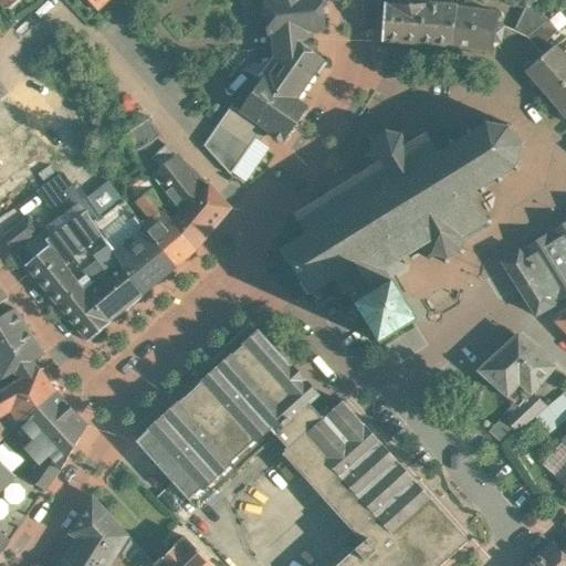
[(0,0),(0,3),(4,10),(16,0),(0,0)]
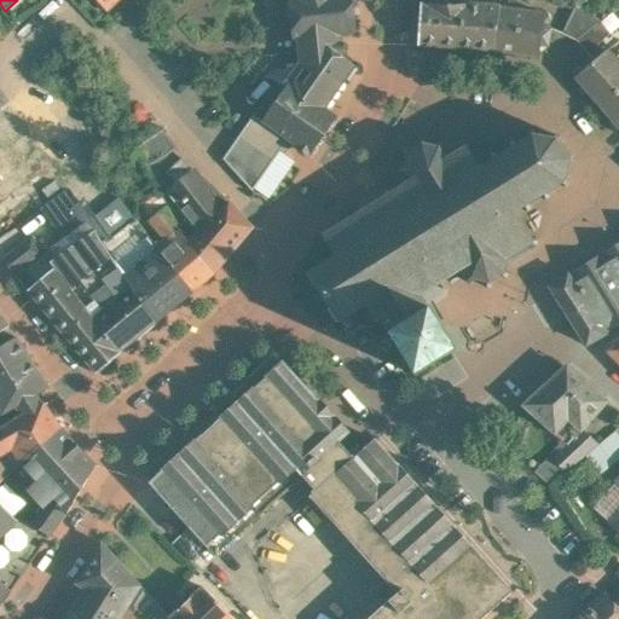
[(96,0),(108,12),(121,0),(96,0)]
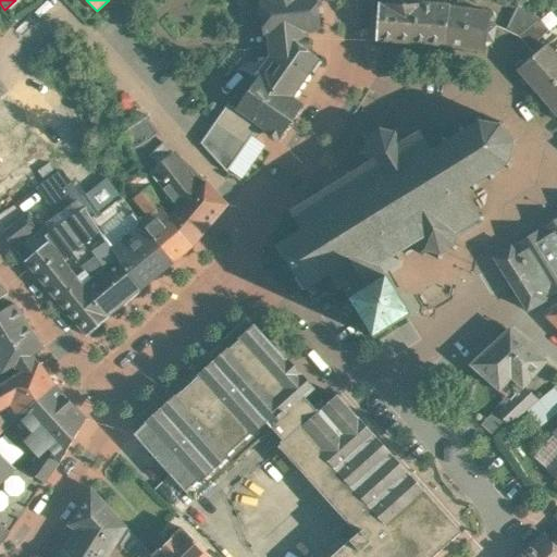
[(262,0),(260,1),(263,35),(268,35),(270,57),(309,52),(307,32),(320,29),(317,0),(262,0)]
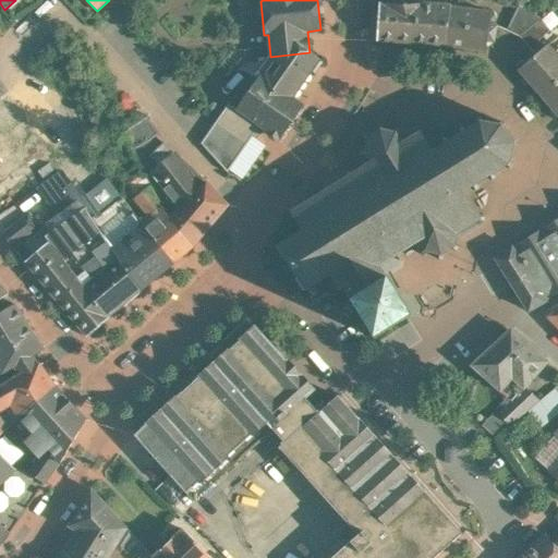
[(428,2),(407,5),(379,4),(378,4),(376,33),(376,41),(445,47),(450,7),(450,5),(428,2)]
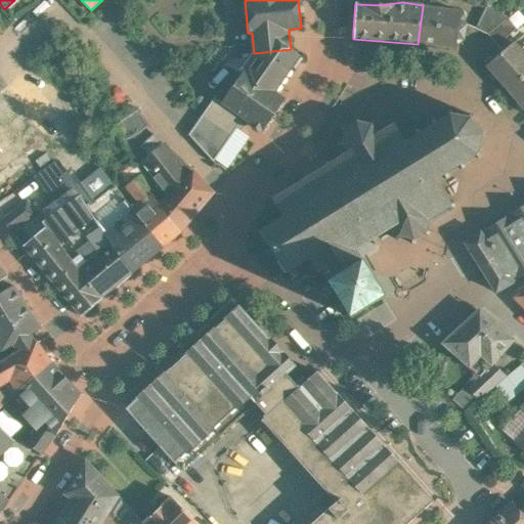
[(506,16),(486,5),(476,28),(488,35),(508,17),(506,16)]
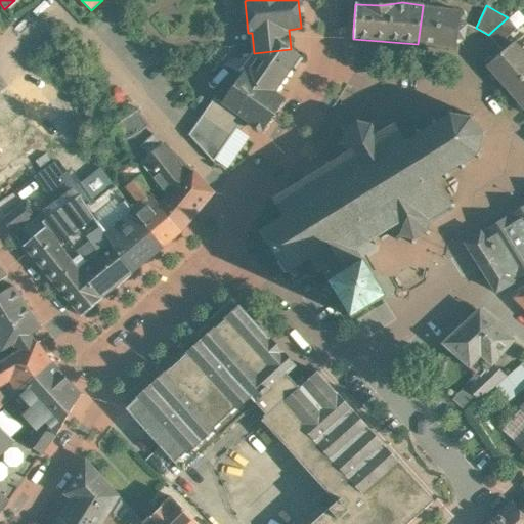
[(462,11),(423,6),(418,44),(456,47),(457,37),(460,22),(462,11)]
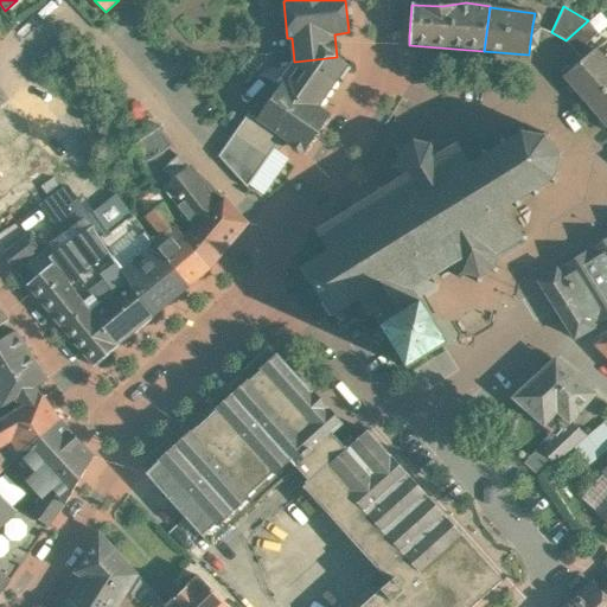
[(599,33),(588,20),(566,40),(576,52),(599,33)]
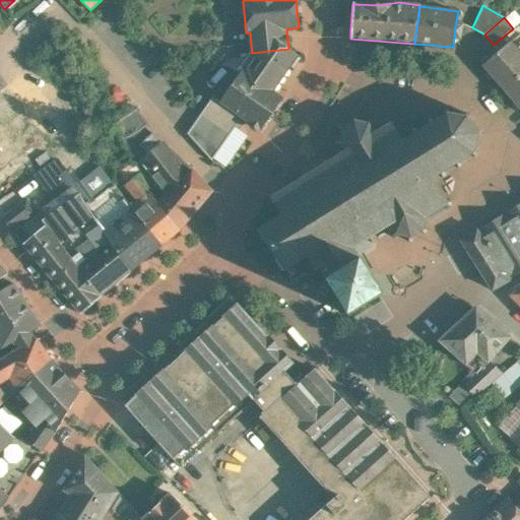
[(481,66),(501,88),(519,72),(519,51),(511,41),(481,66)]
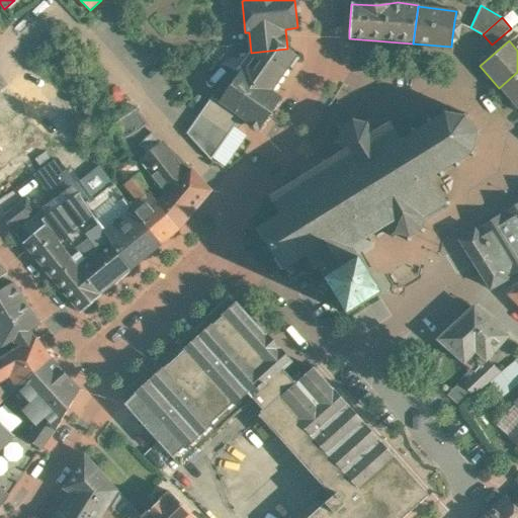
[(245,68),(241,65),(234,75),(237,77),(220,99),(212,93),(185,133),(208,159),(237,115),(260,131),(281,98),(272,91),(289,67),(292,69),(299,58),(287,49),(251,53),(254,55),(245,68)]
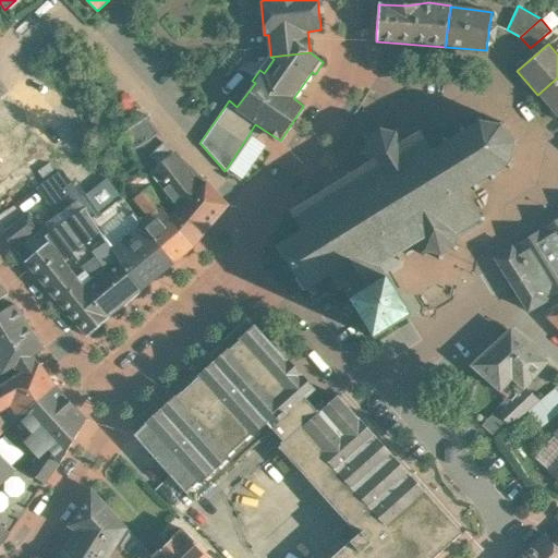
[(237,67),(225,58),(216,71),(228,79),(237,67)]
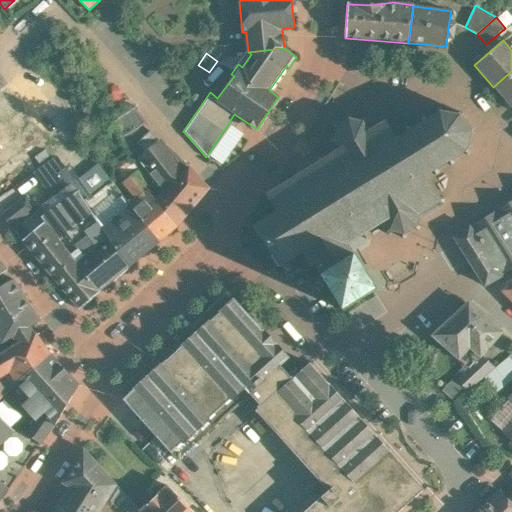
[(511,71),(493,87),(511,108),(511,71)]
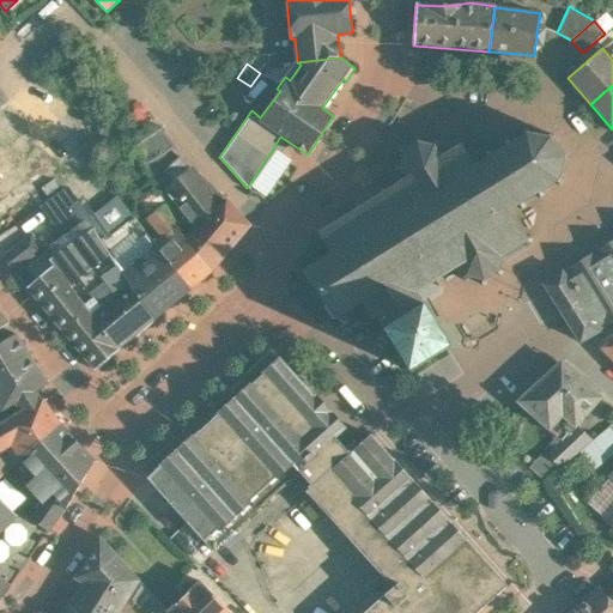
[(11,101),(0,108),(0,127),(18,113),(11,101)]
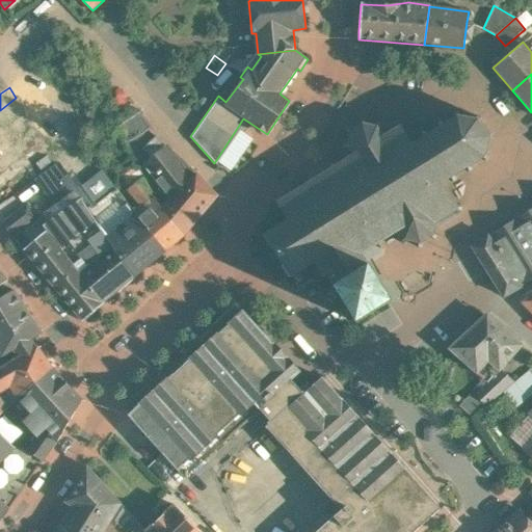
[(104,104),(86,115),(91,125),(110,113),(104,104)]
